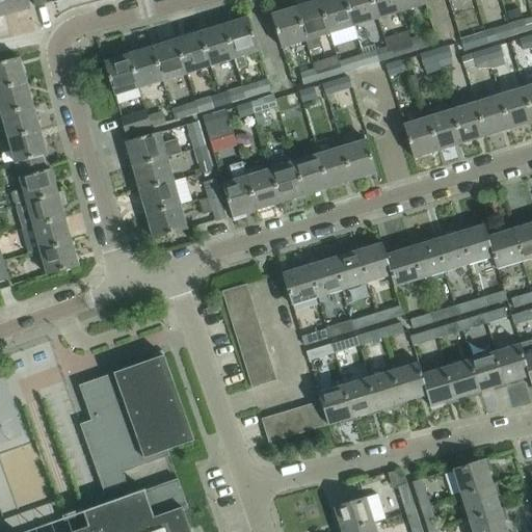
[(1,0),(5,15),(5,12),(12,10),(14,12),(28,8),(30,8),(27,0),(1,0)]
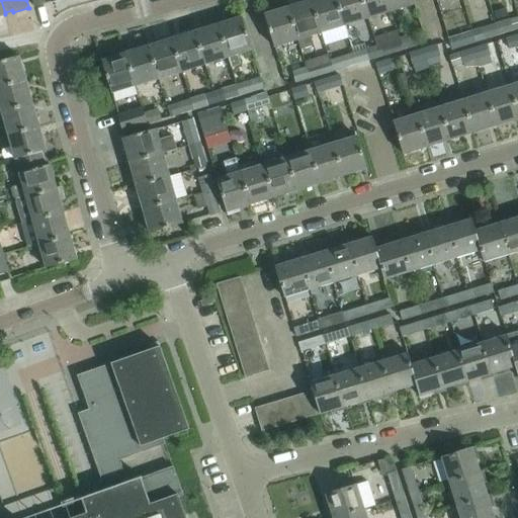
[(321,31),(311,0),(310,0),(287,7),(297,38),(300,49),(314,45),(311,34),(321,31)]
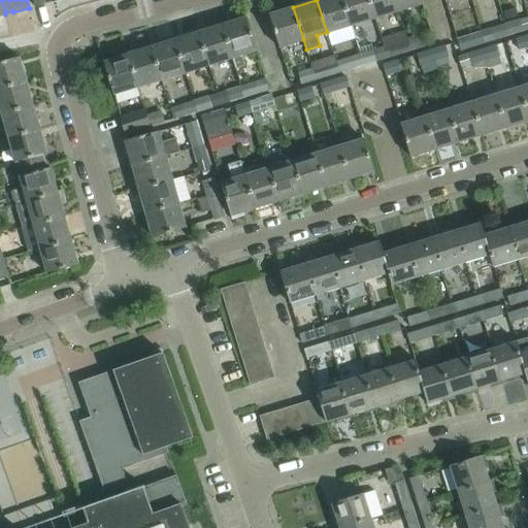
[(351,25),(342,0),(317,0),(327,32),(351,25)]
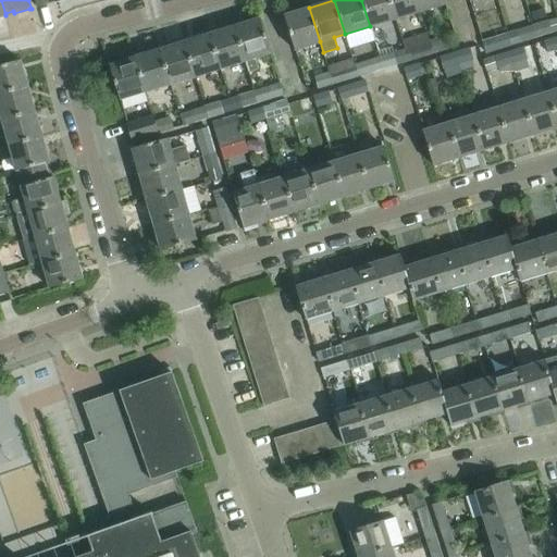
[(395,19),(388,0),(361,0),(370,26),(395,19)]
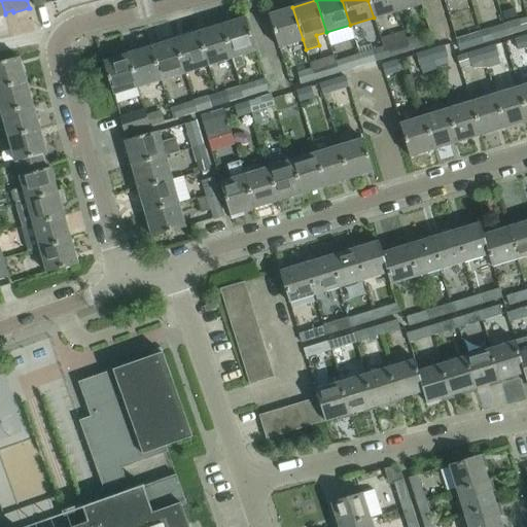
[(397,10),(393,0),(367,0),(374,18),(397,10)]
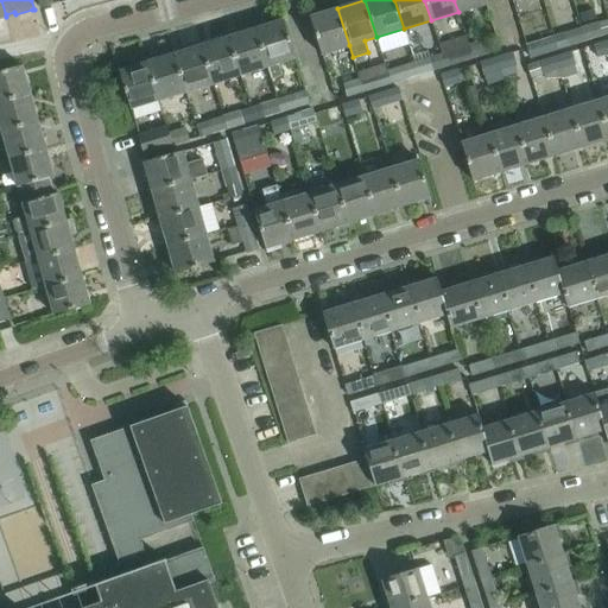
[(483,0),(454,0),(458,12),(486,4),(483,0)]
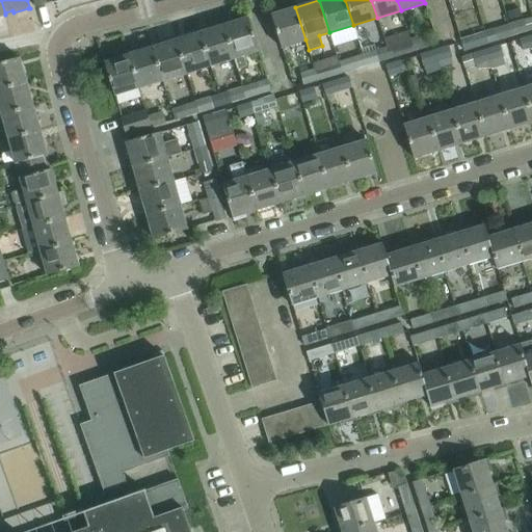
[(306,40),(295,7),(270,15),(281,47),(306,40)]
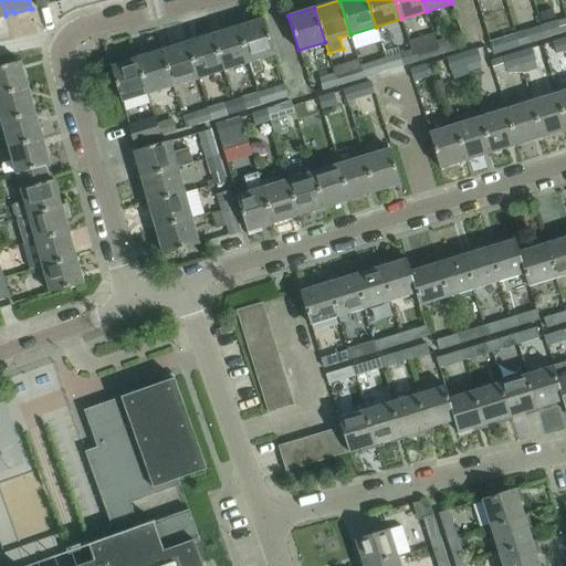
[(263,19),(238,27),(249,62),(274,53),(263,19)]
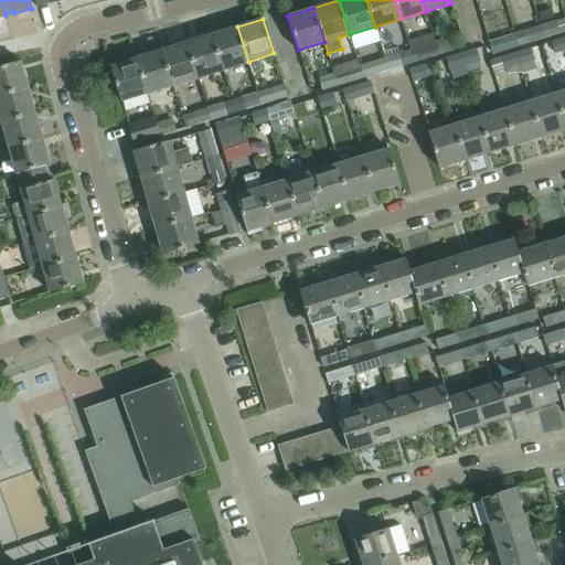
[(564,19),(555,22),(540,27),(543,38),(564,30),(564,19)]
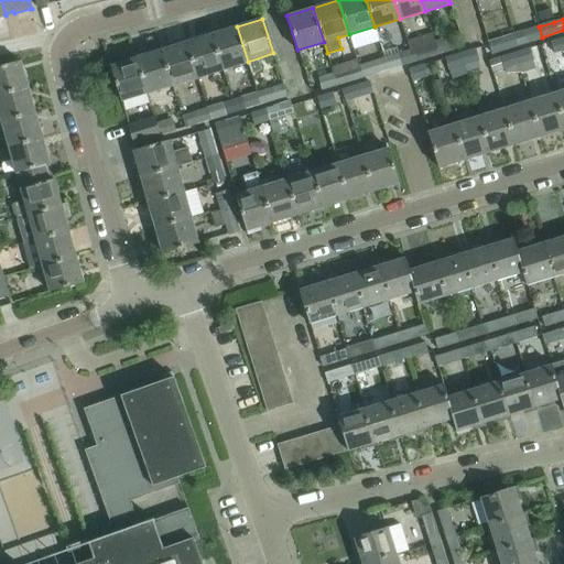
[(248,62),(237,26),(212,34),(223,69),(248,62)]
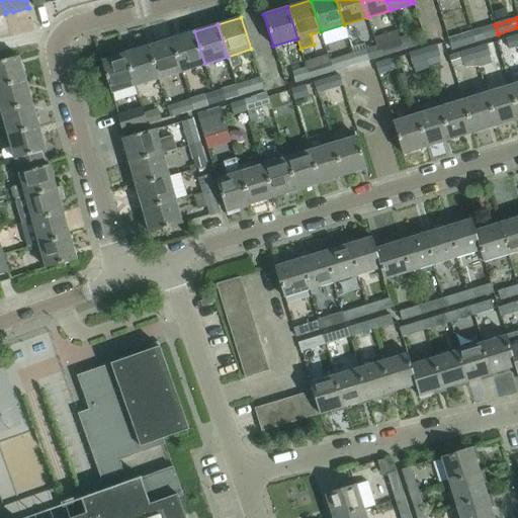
[(498,34),(495,24),(472,31),(476,41),(498,34)]
